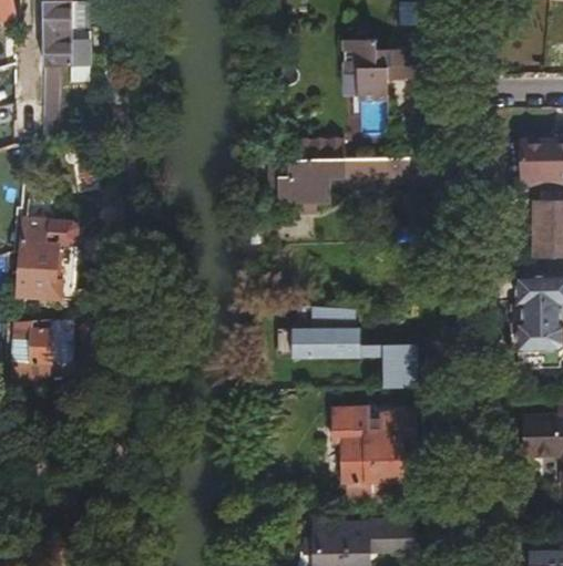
[(0,20),(8,19),(11,18),(7,0),(0,0),(0,20)]
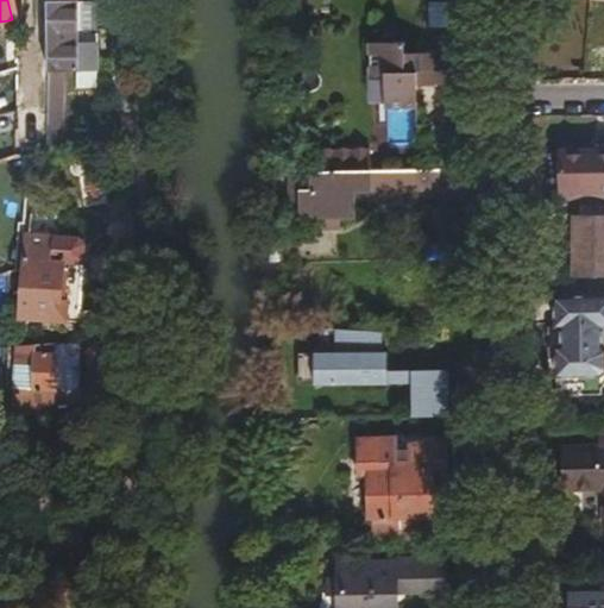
[(43,151),(57,151),(57,69),(74,69),(74,83),(90,85),(92,35),(76,35),(76,23),(74,23),(73,0),(42,0),(42,86),(43,151)]
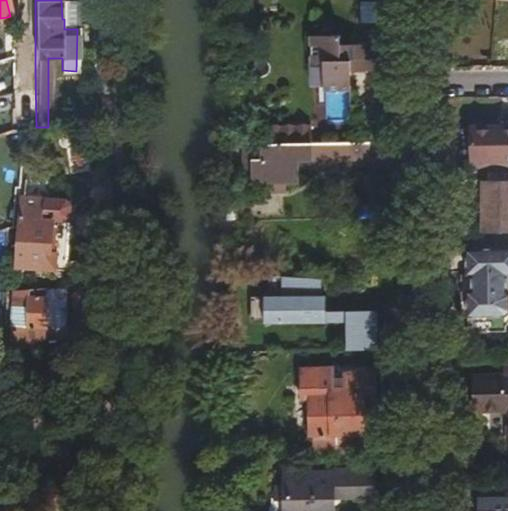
[(61,0),(62,19),(64,19),(64,29),(77,29),(76,0),(61,0)]
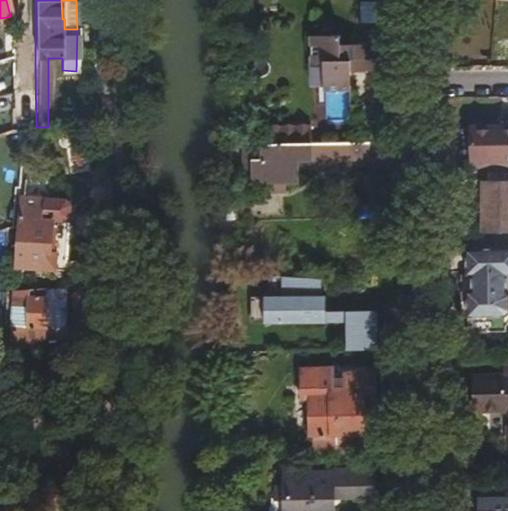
[(378,3),(378,21),(404,20),(407,2),(378,3)]
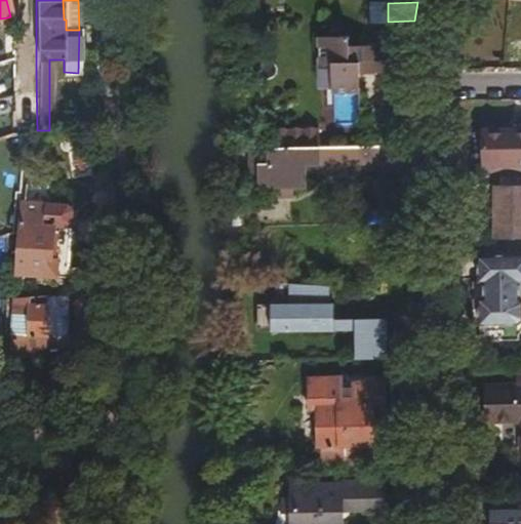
[(374,73),(374,46),(347,46),(347,37),(316,37),(317,64),(329,64),(330,88),(330,92),(357,92),(357,73),(374,73)]
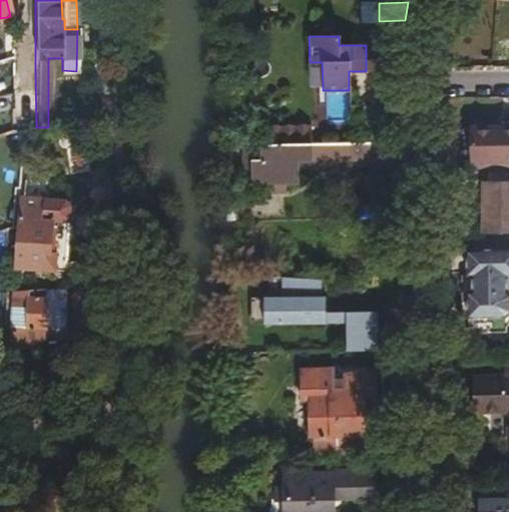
[(377,44),(366,45),(366,71),(377,71),(377,44)]
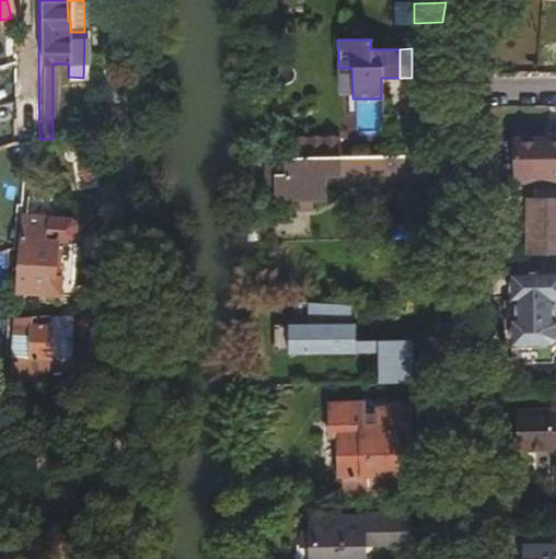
[(351,68),(338,68),(338,94),(352,94),(351,68)]
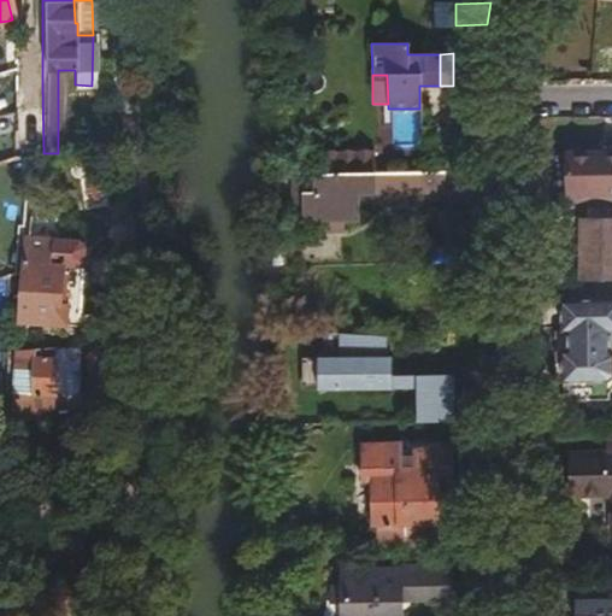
[(565,195),(601,194),(611,194),(611,148),(600,150),(601,157),(564,157),(565,195)]
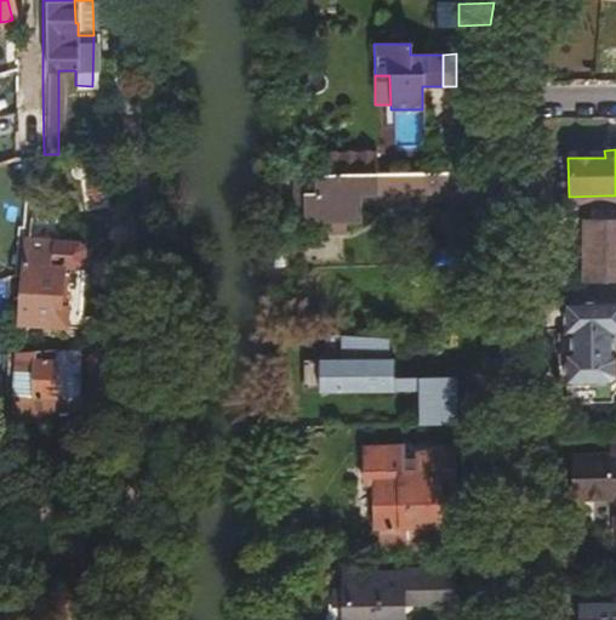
[(480,172),(295,174),(295,217),(306,217),(307,220),(358,219),(358,200),(358,194),(445,192),(445,198),(446,206),(482,206),(480,172)]
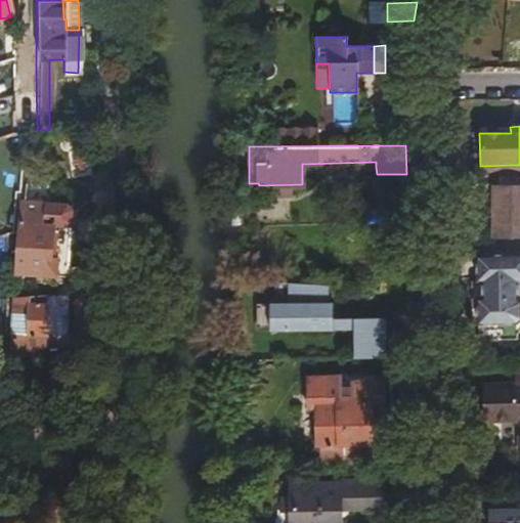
[(519,165),(511,165),(511,178),(519,177),(519,165)]
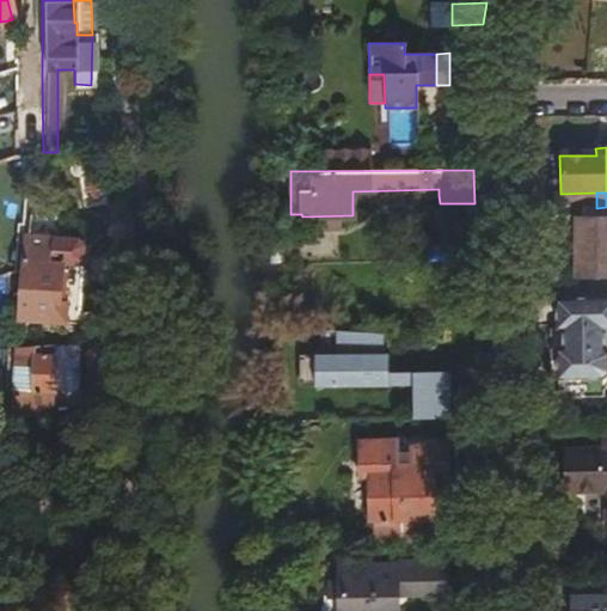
[(575,250),(575,280),(606,279),(606,219),(576,220),(576,250),(575,250)]
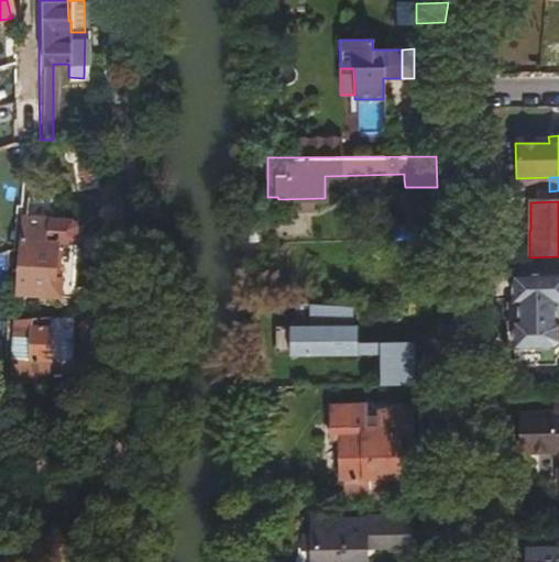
[(73,238),(74,219),(20,216),(13,291),(23,293),(23,295),(55,297),(57,279),(56,276),(51,276),(54,243),(66,244),(73,238)]
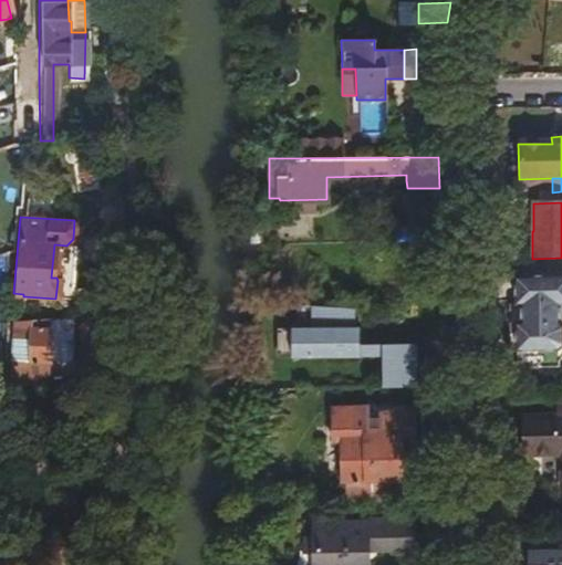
[(58,281),(55,299),(68,300),(72,258),(73,239),(66,246),(54,244),(51,278),(56,278),(58,281)]
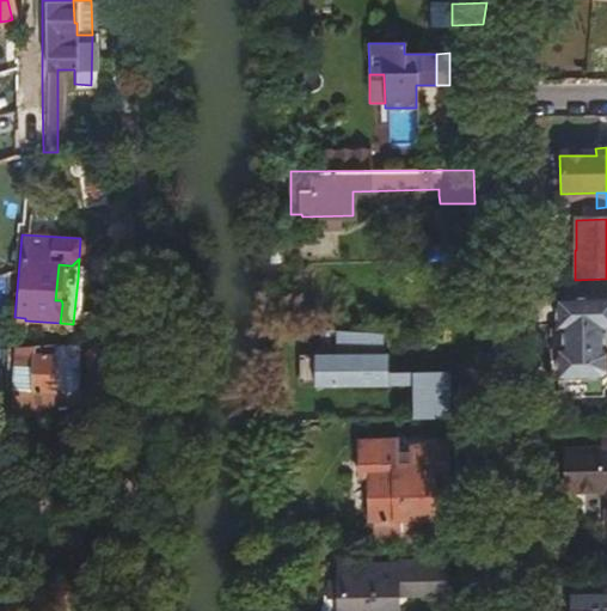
[(556,347),(556,358),(606,355),(606,353),(602,350),(602,348),(606,343),(606,298),(555,300),(555,329),(562,329),(560,347),(556,347)]
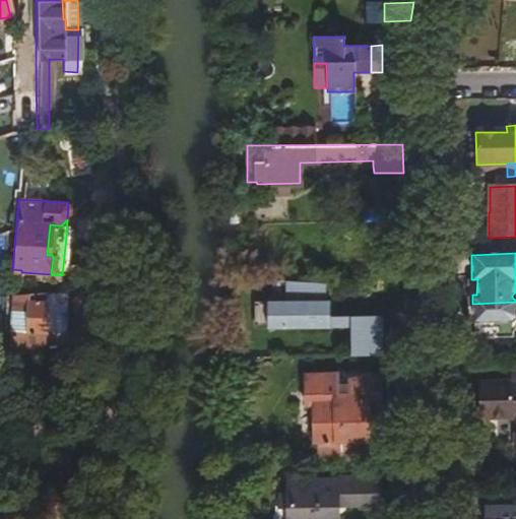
[(285,279),(271,278),(270,290),(285,290),(285,279)]
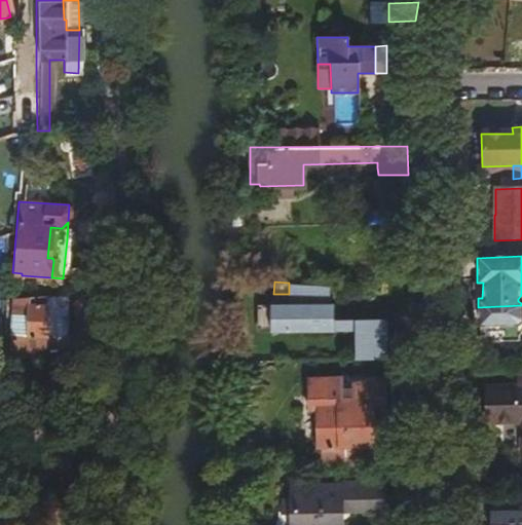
[(319,285),(289,283),(289,294),(319,294),(319,285)]
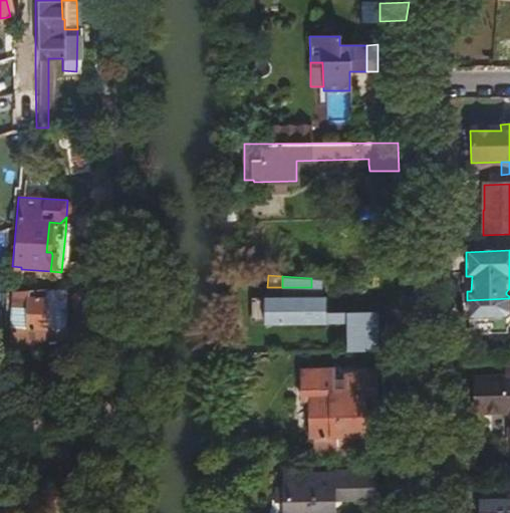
[(321,286),(321,279),(311,278),(311,287),(321,286)]
